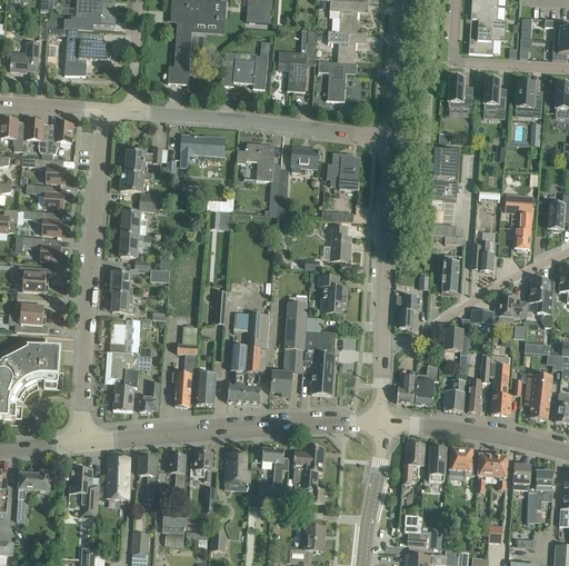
[(40,0),(40,10),(48,11),(49,0),(40,0)]
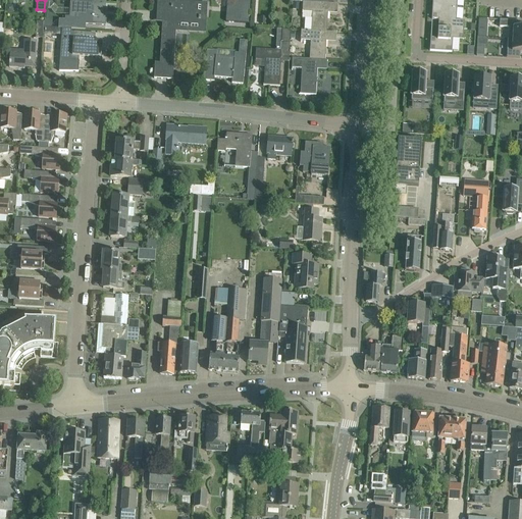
[(59,26),(62,26),(71,27),(85,28),(85,21),(105,22),(106,17),(104,17),(104,12),(103,12),(103,7),(105,7),(105,0),(70,0),(69,15),(66,15),(65,17),(59,17),(59,26)]
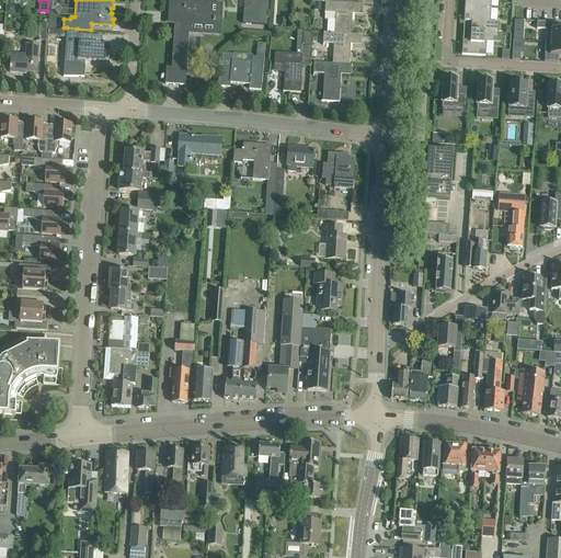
[(216,0),(170,0),(169,9),(174,9),(174,20),(173,20),(173,21),(175,21),(173,53),(172,53),(172,65),(167,65),(165,81),(185,82),(186,71),(189,24),(193,24),(192,31),(214,32),(214,23),(215,11),(221,11),(221,2),(216,1),(216,0)]
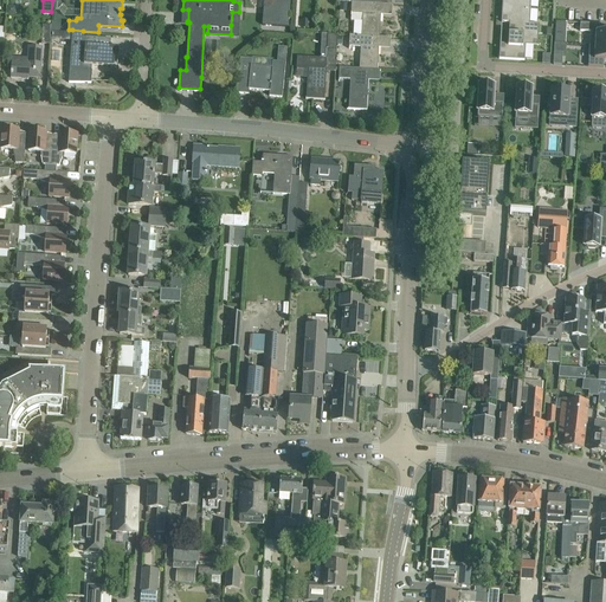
[(264,0),(263,23),(282,24),(288,24),(289,0),(264,0)]
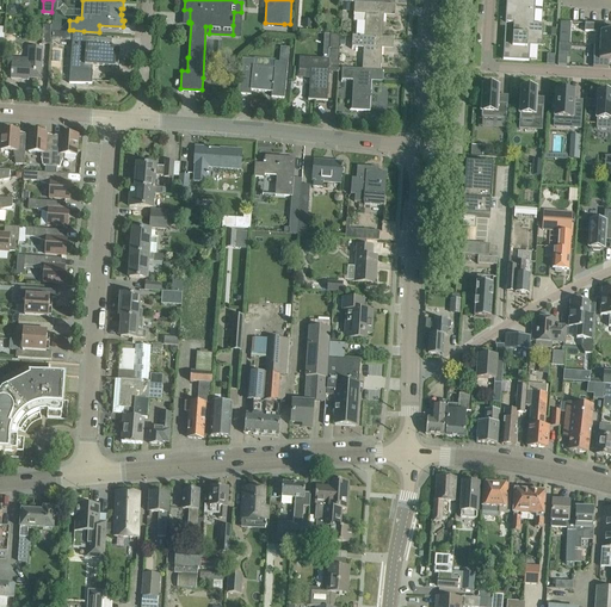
[(366,0),(355,0),(353,18),(365,19),(364,32),(364,33),(382,35),(382,33),(384,8),(395,8),(395,2),(396,2),(396,1),(384,0),(384,1),(366,0)]
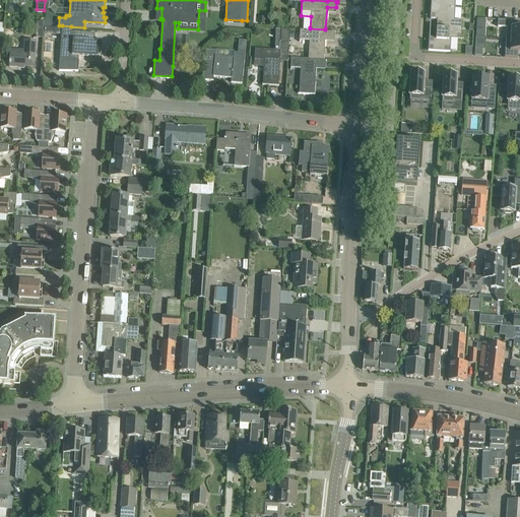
[(454,17),(455,5),(431,3),(430,16),(437,16),(437,25),(462,27),(462,18),(454,17)]
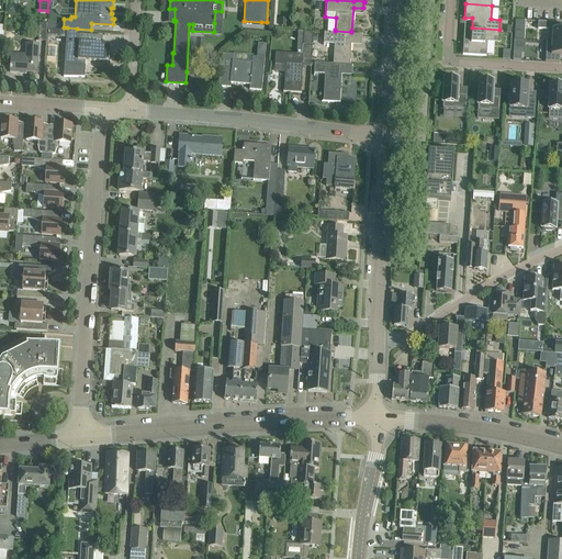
[(515,19),(514,37),(525,38),(526,19),(515,19)]
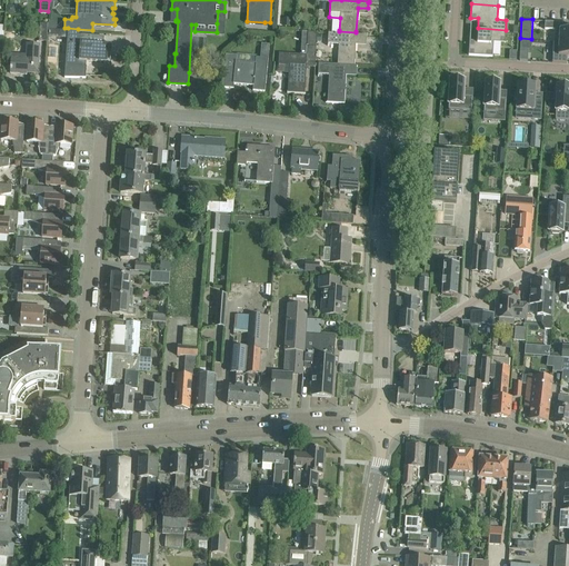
[(568,27),(568,21),(568,20),(545,19),(545,27),(555,27),(553,39),(568,40),(568,27)]
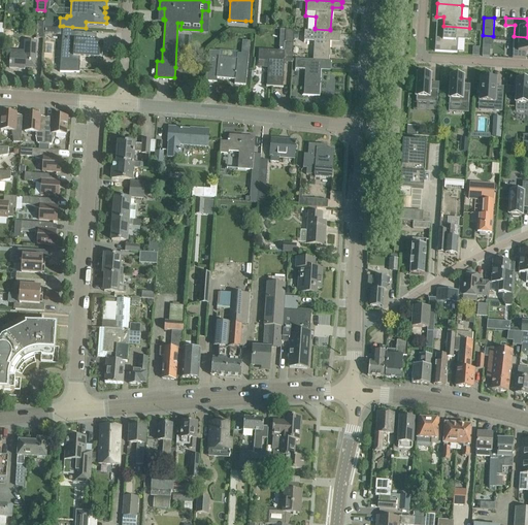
[(73,37),(71,37),(72,27),(63,26),(60,69),(66,69),(79,69),(80,54),(99,56),(100,46),(103,46),(103,39),(95,38),(96,31),(74,29),(73,37)]
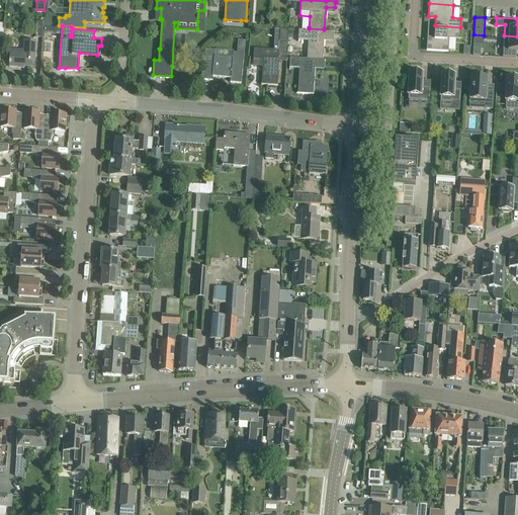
[(459,36),(460,27),(435,25),(434,35),(427,34),(426,48),(448,49),(449,36),(459,36)]
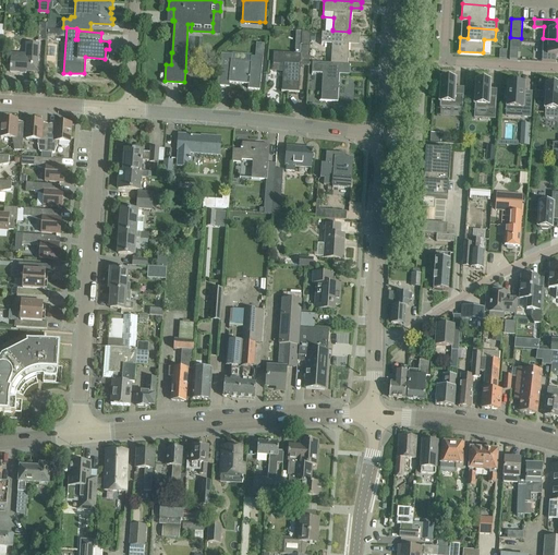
[(274,50),(273,60),(274,60),(283,61),(283,64),(282,76),(282,87),(281,87),(281,88),(300,89),(300,88),(299,88),(300,62),(301,59),(307,59),(307,62),(307,63),(308,63),(308,62),(308,60),(310,52),(311,38),(311,32),(311,31),(311,29),(302,28),(300,51),(289,50),(274,50)]
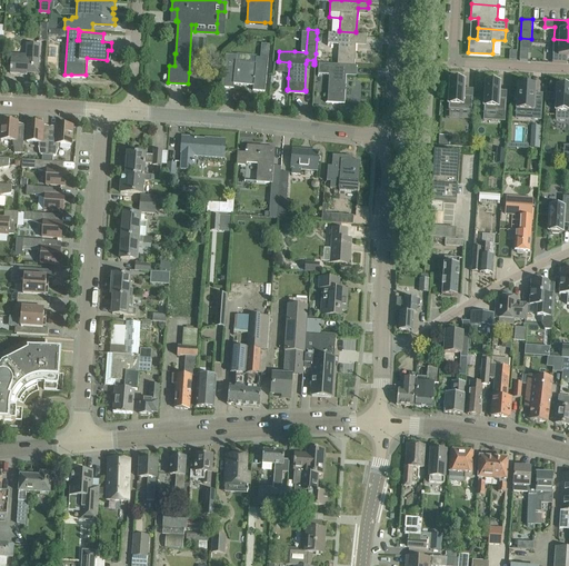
[(339,41),(338,61),(338,62),(355,63),(355,62),(356,39),(366,39),(367,33),(367,32),(356,31),(356,32),(339,31),(339,30),(329,30),(328,40),(339,41)]
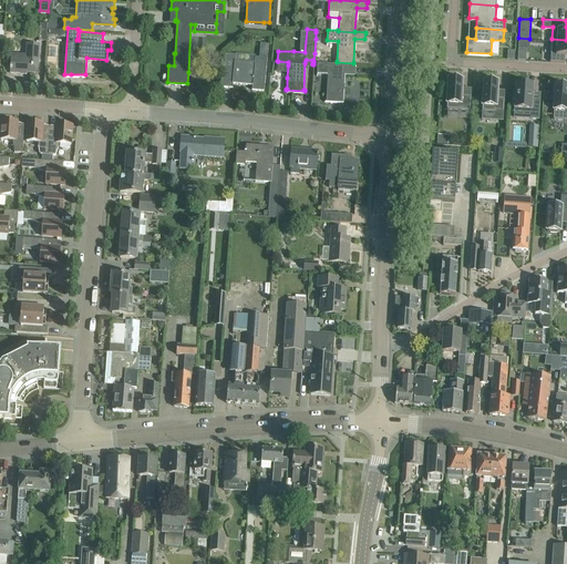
[(518,38),(517,58),(526,58),(526,52),(528,52),(529,39),(518,38)]
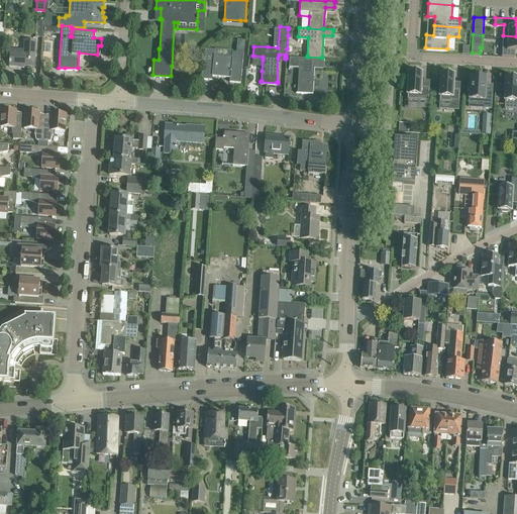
[(516,48),(516,36),(503,35),(502,55),(515,55),(515,48),(516,48)]
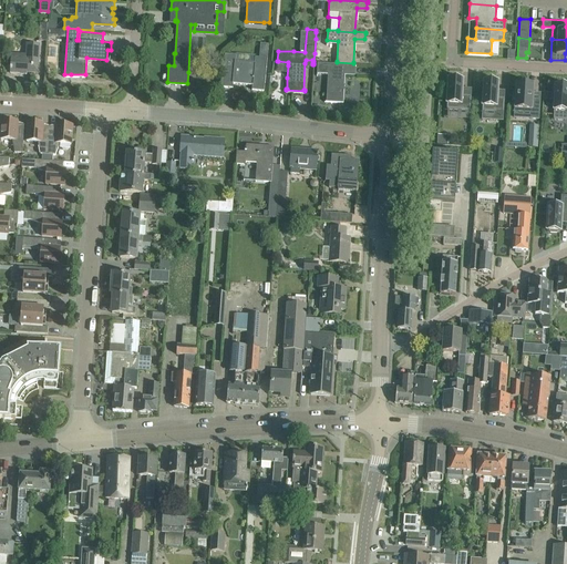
[(38,70),(38,59),(39,43),(27,42),(26,57),(11,55),(11,63),(10,63),(10,67),(11,67),(11,70),(20,71),(20,69),(38,70)]
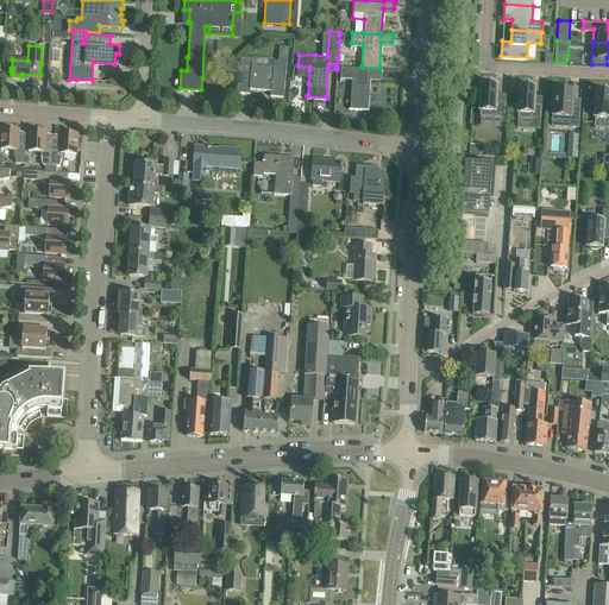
[(283,95),(284,83),(287,60),(274,58),(274,64),(252,63),(253,56),(242,55),(238,90),(250,92),(250,87),(271,89),(270,94),(283,95)]
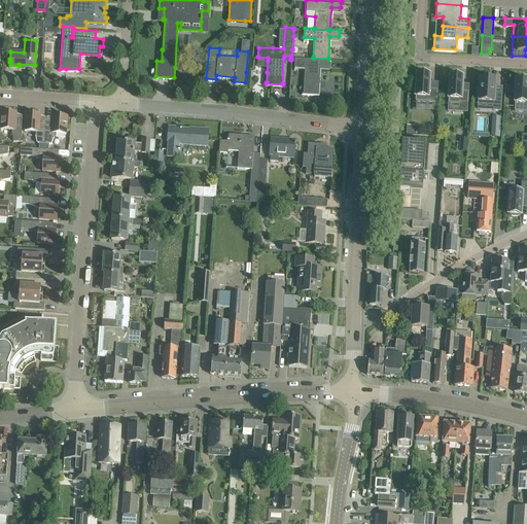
[(330,58),(328,58),(328,59),(313,58),(313,57),(295,56),(294,66),(305,67),(303,92),(303,93),(319,94),(319,93),(320,64),(329,65),(330,60),(330,58)]
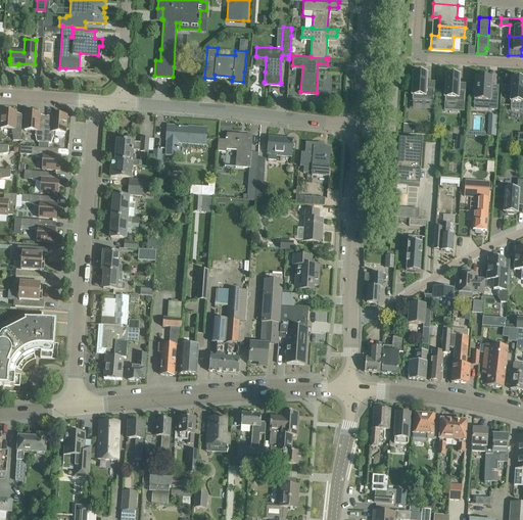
[(416,72),(414,71),(412,98),(433,99),(434,86),(426,86),(426,72),(424,72),(423,71),(417,69),(416,72)]
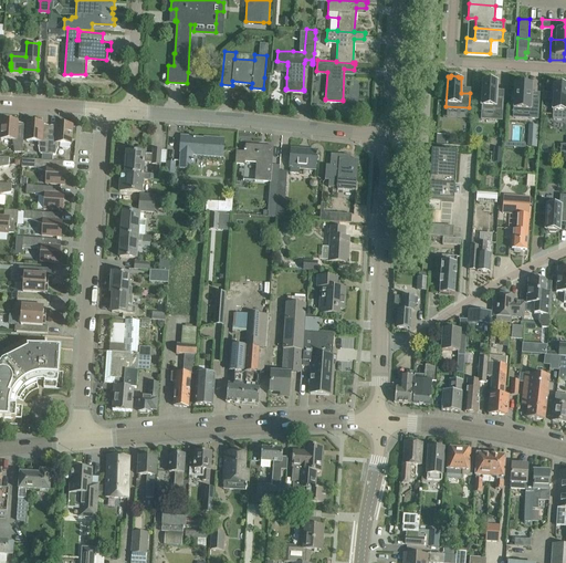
[(502,110),(503,95),(496,95),(496,80),(494,80),(493,79),(488,77),(485,79),(483,79),(481,108),(502,110)]
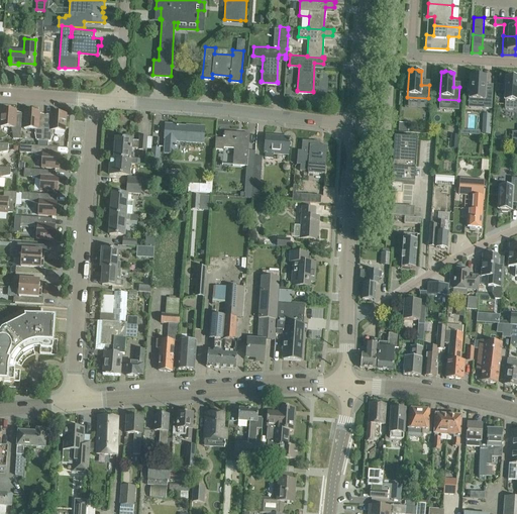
[(468,88),(470,88),(470,96),(484,97),(484,105),(491,106),(492,92),(485,92),(486,75),(480,75),(480,73),(473,72),(473,74),(471,74),(471,81),(469,81),(468,88)]
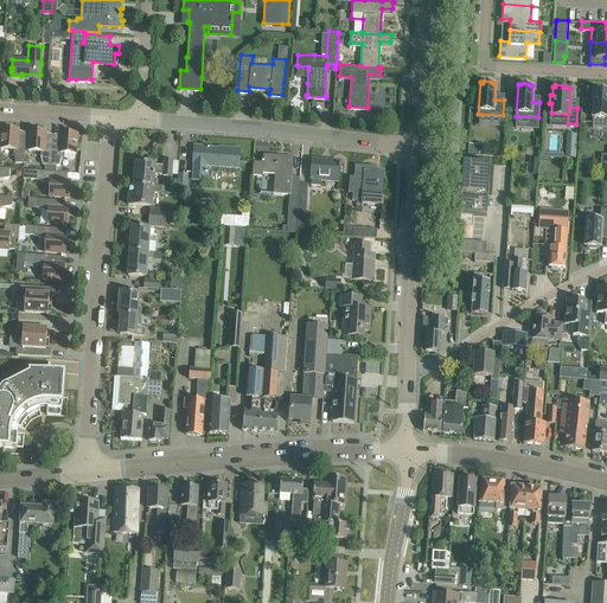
[(594,89),(593,124),(606,124),(606,89),(606,90),(605,88),(599,88),(598,89),(594,89)]
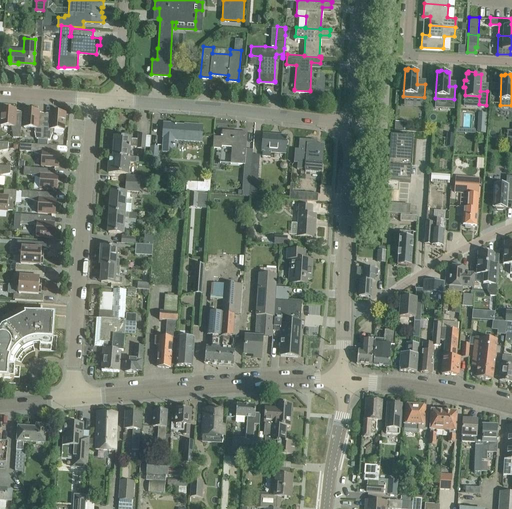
[(20,135),(21,120),(22,110),(15,110),(16,107),(2,106),(0,123),(11,124),(13,135),(20,135)]
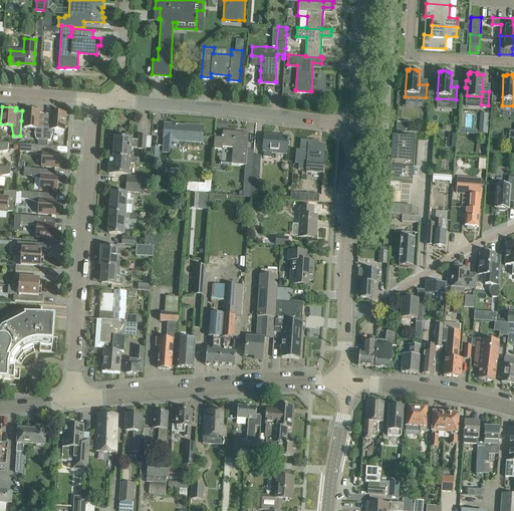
[(38,143),(43,144),(45,112),(38,111),(39,108),(25,107),(23,125),(34,126),(36,138),(38,138),(38,143)]
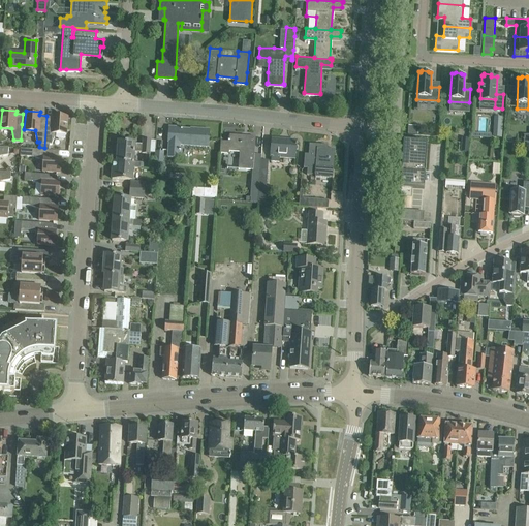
[(47,116),(44,148),(49,148),(50,142),(52,142),(56,131),(57,131),(56,134),(59,136),(62,136),(65,134),(65,132),(66,132),(67,114),(53,113),(53,116),(47,116)]
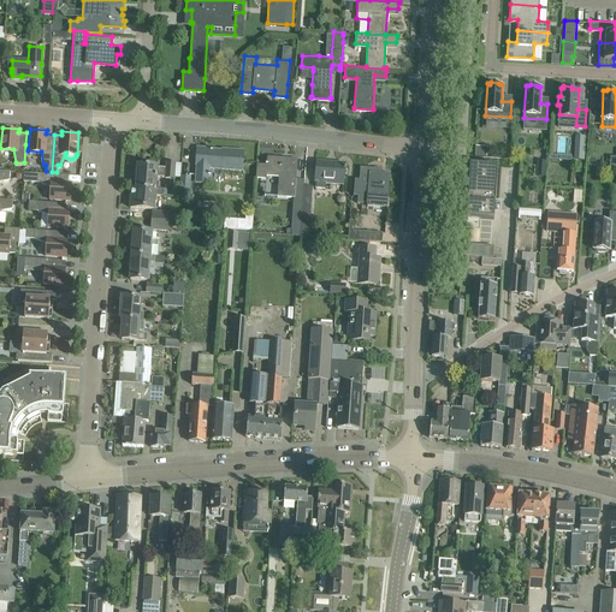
[(475,143),(474,154),(486,155),(487,144),(475,143)]
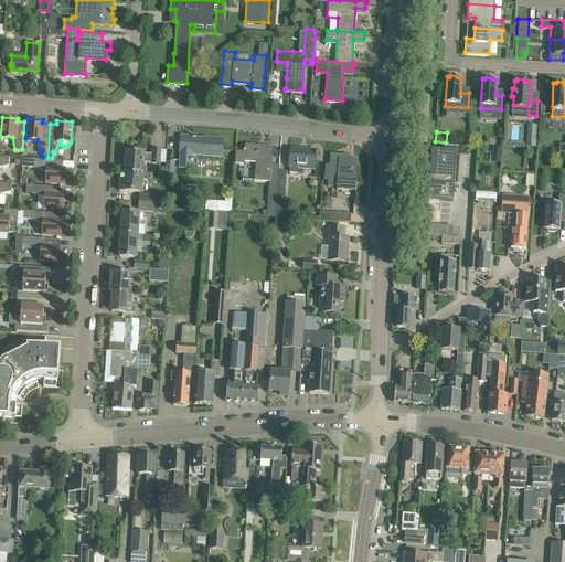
[(223,136),(214,136),(204,135),(204,136),(194,135),(194,133),(193,133),(193,134),(181,134),(180,148),(181,148),(180,165),(191,165),(192,152),(222,154),(223,136)]
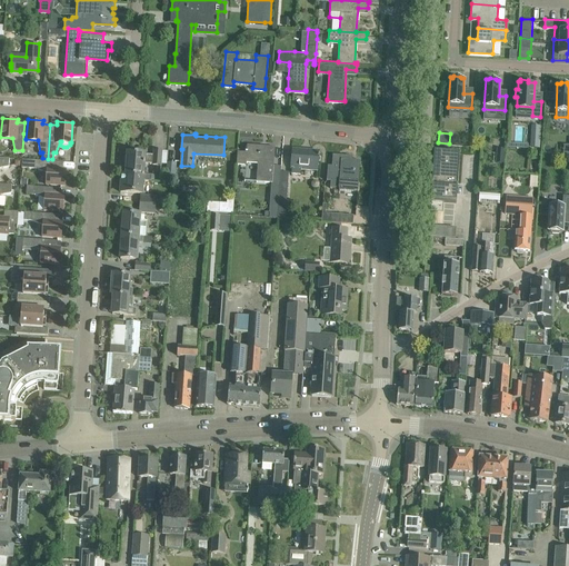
[(269,215),(277,216),(280,179),(281,164),(273,164),(275,145),(268,145),(268,146),(261,146),(261,144),(247,142),(247,146),(246,146),(246,149),(247,149),(247,150),(238,149),(237,160),(237,162),(246,164),(247,160),(258,161),(257,179),(269,180),(270,179),(271,179),(269,209),(270,209),(269,215)]
